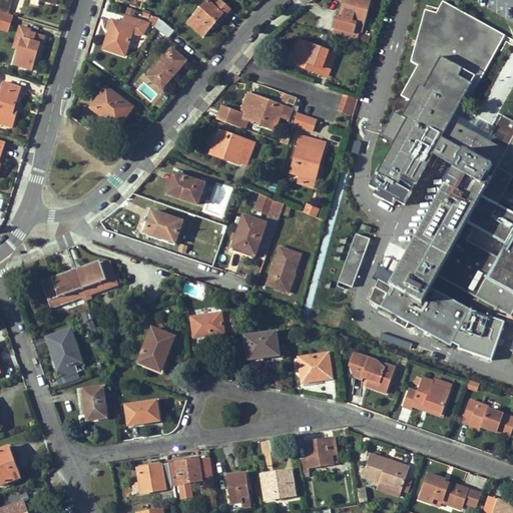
[(0,0),(0,11),(8,14),(12,0),(0,0)]
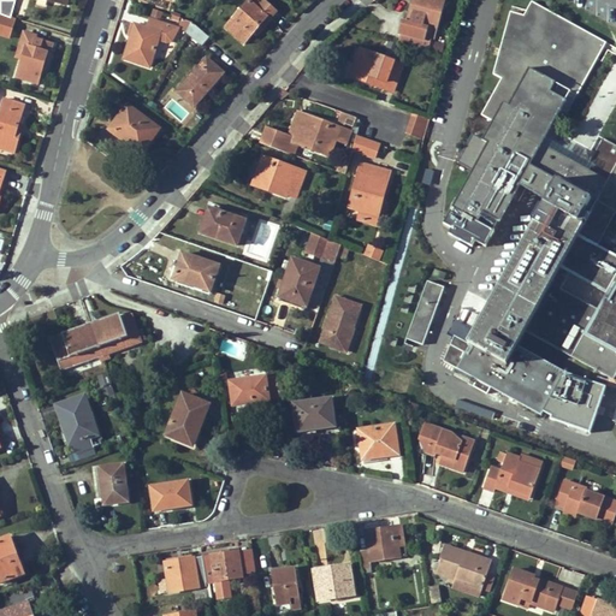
[(276,13),(261,0),(249,0),(225,28),(243,43),(258,28),(261,30),(276,13)]
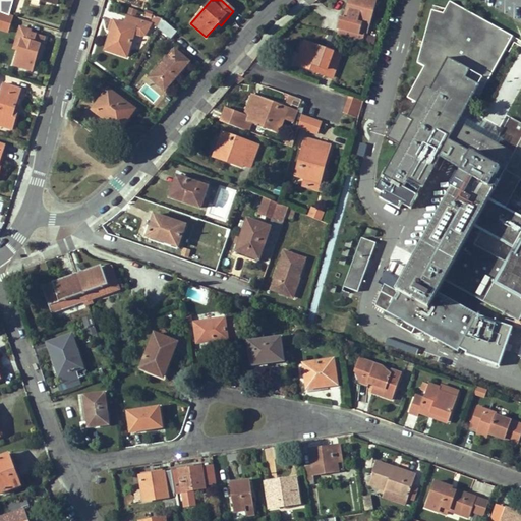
[(368,8),(369,0),(348,0),(343,19),(340,18),(336,29),(339,30),(337,37),(359,43),(362,32),(365,33),(372,9),(368,8)]
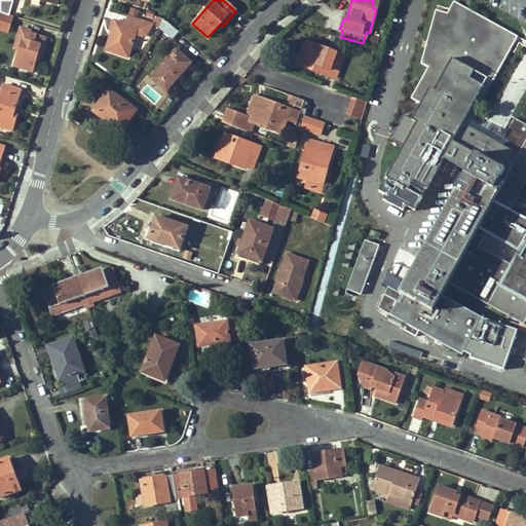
[(451,174),(463,180),(400,294),(403,295),(391,315),(464,355),(484,318),(443,297),(450,283),(525,324),(525,144),(506,180),(499,192),(489,186),(487,185),(494,172),(448,146),(505,42),(445,9),(439,21),(426,16),(414,69),(421,72),(405,104),(412,108),(404,122),(410,125),(378,182),(416,203),(430,179),(444,186),(451,174)]
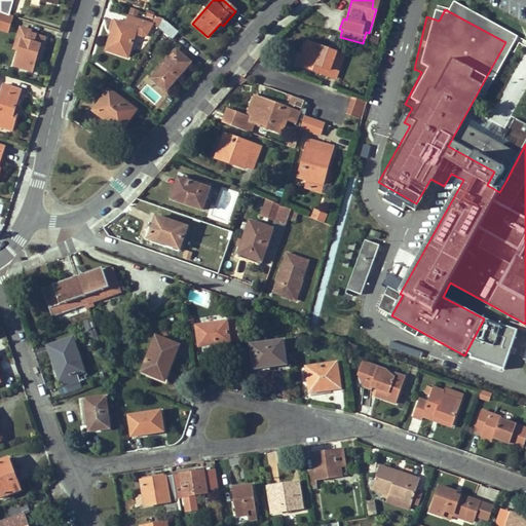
[(8,14),(0,11),(0,21),(9,24),(12,15),(8,14)]
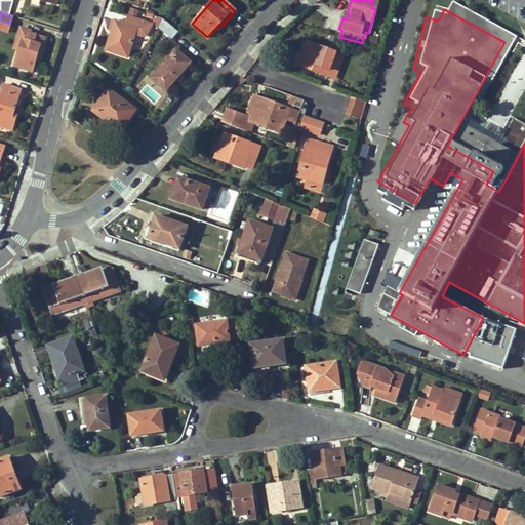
[(110,32),(111,33),(105,50),(126,57),(134,35),(140,37),(146,35),(148,34),(152,25),(127,16),(125,25),(114,21),(110,32)]
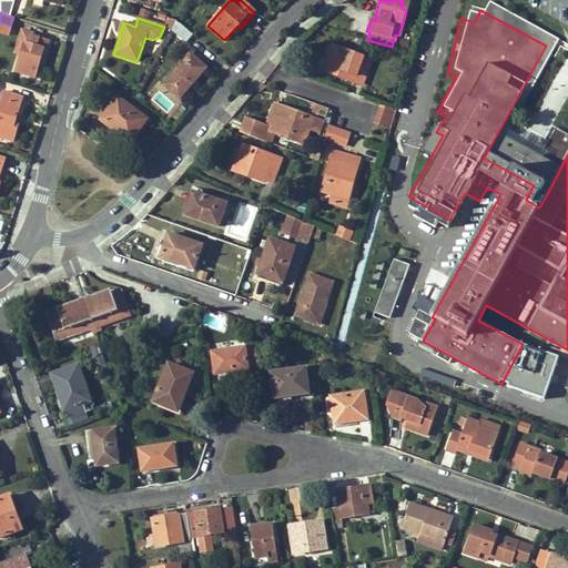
[(172,29),(176,21),(168,18),(165,23),(166,27),(172,29)]
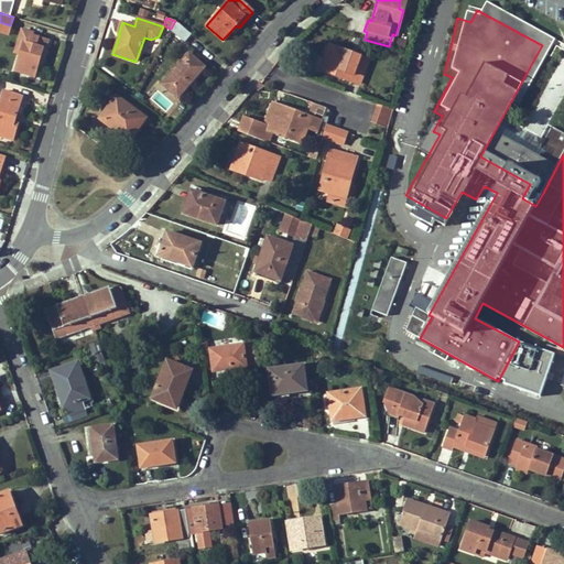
[(185,42),(191,34),(175,21),(171,29),(185,42)]
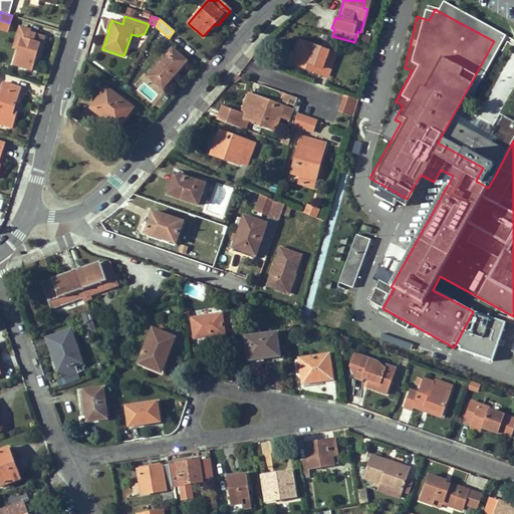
[(19,47),(14,63),(32,69),(34,60),(37,52),(40,53),(45,36),(29,31),(26,40),(17,37),(14,46),(19,47)]
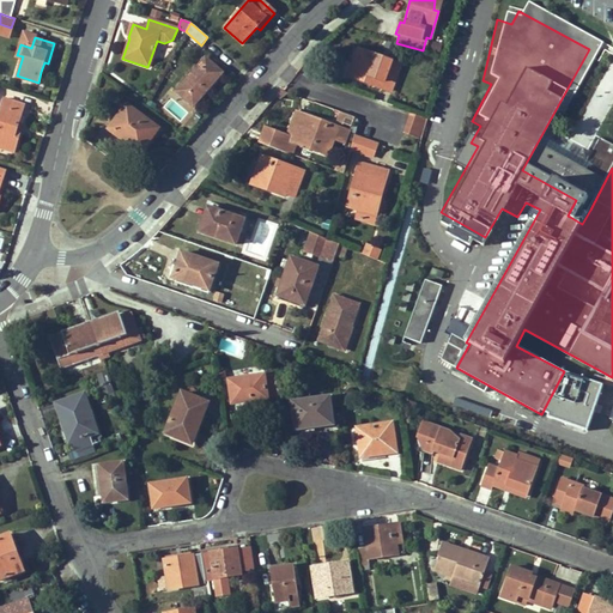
[(358,49),(350,71),(365,77),(363,83),(381,90),(382,86),(390,89),(400,65),(358,49)]
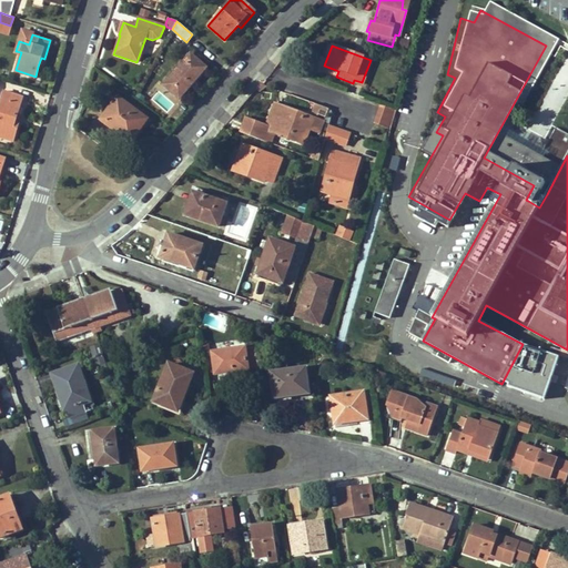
[(205,68),(191,54),(163,84),(179,98),(205,68)]
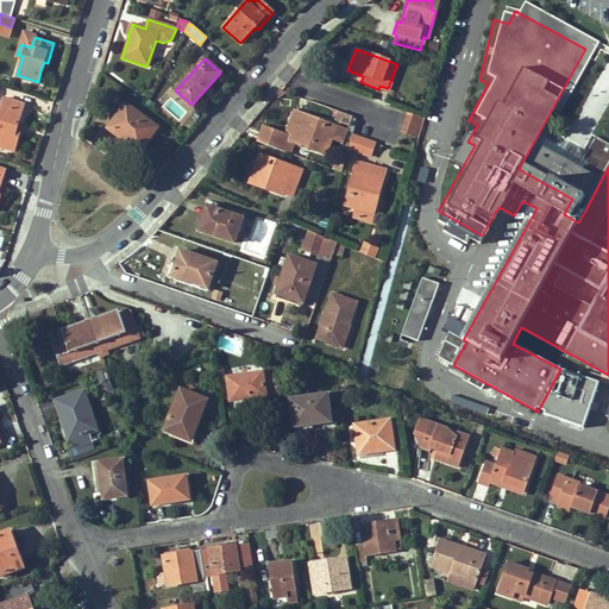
[(360,82),(363,76),(347,70),(345,76),(360,82)]
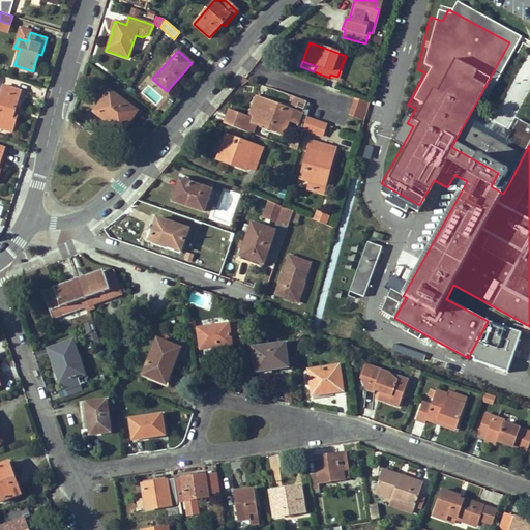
[(0,126),(12,130),(18,113),(15,112),(16,108),(21,91),(4,86),(0,99),(0,126)]
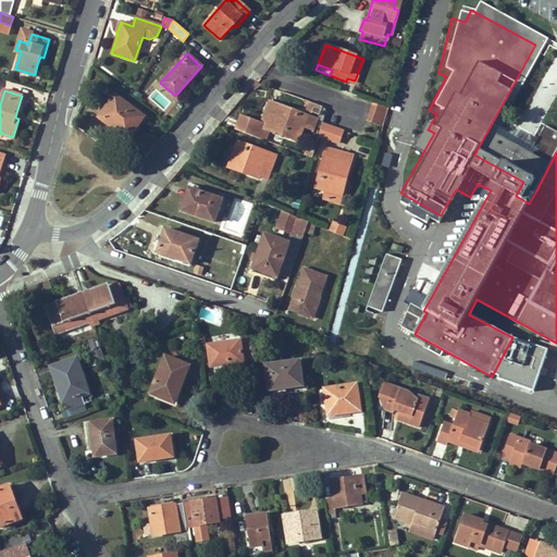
[(115,96),(101,114),(113,123),(110,126),(127,139),(144,118),(115,96)]
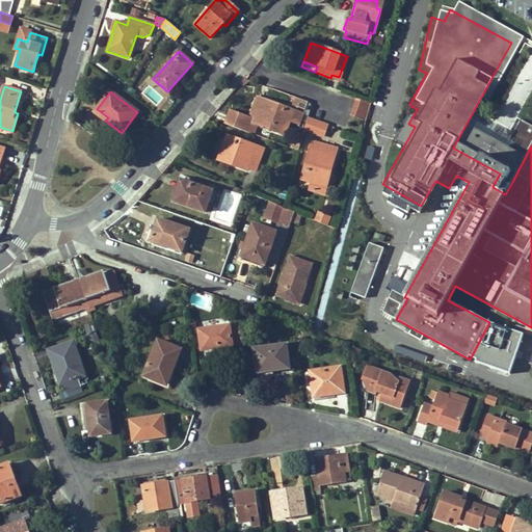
[(260,126),(271,130),(272,127),(286,131),(293,111),(264,100),(263,102),(256,99),(248,117),(235,112),(224,124),(251,134),(256,125),(260,126)]
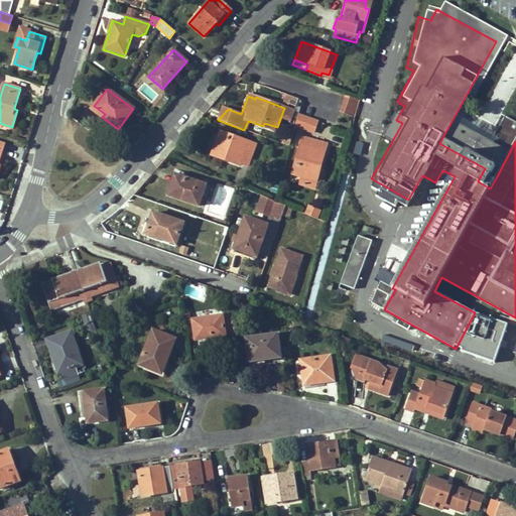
[(354,117),(360,101),(345,96),(339,112),(354,117)]
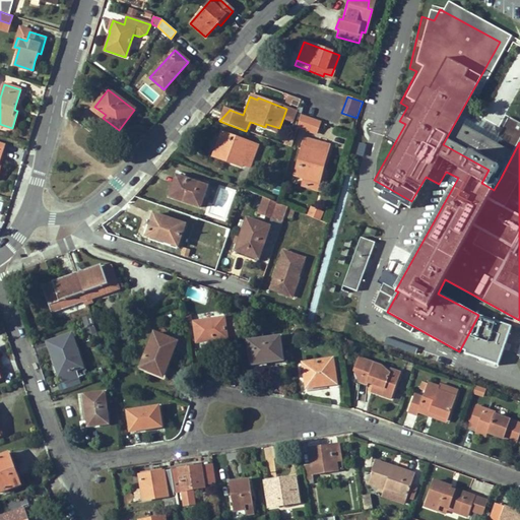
[(103,118),(106,115),(94,107),(92,110),(103,118)]
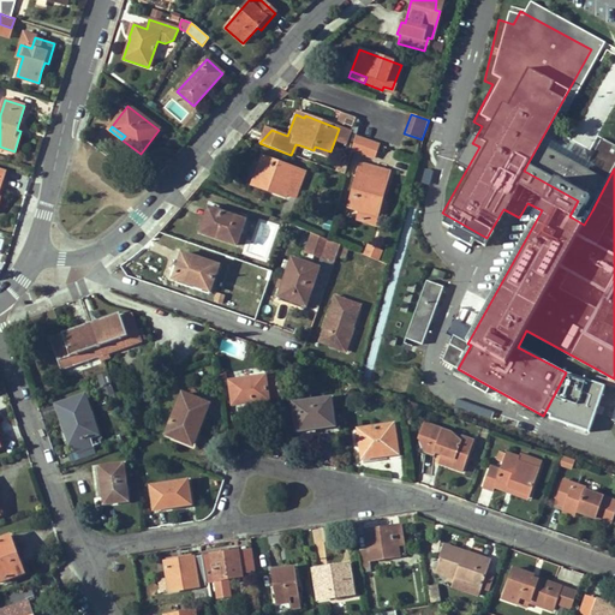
[(266,127),(260,143),(272,130),(266,127)]
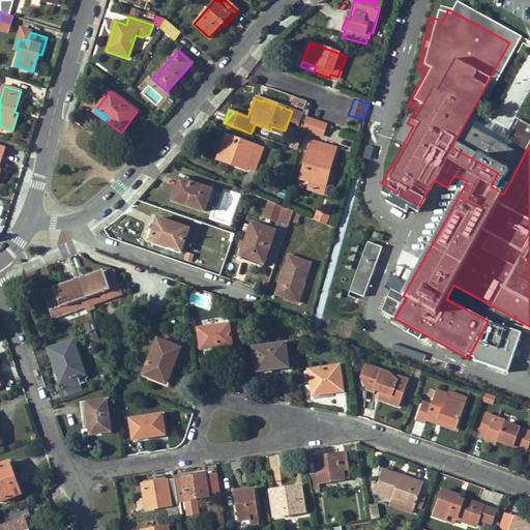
[(325,124),(305,117),(302,128),(321,136),(325,124)]
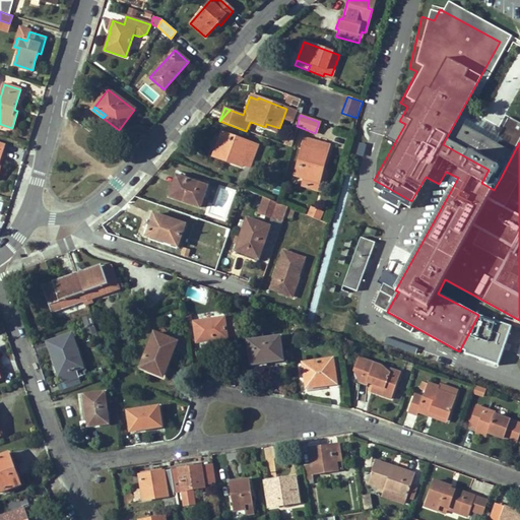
[(277,132),(279,128),(266,124),(265,127),(277,132)]
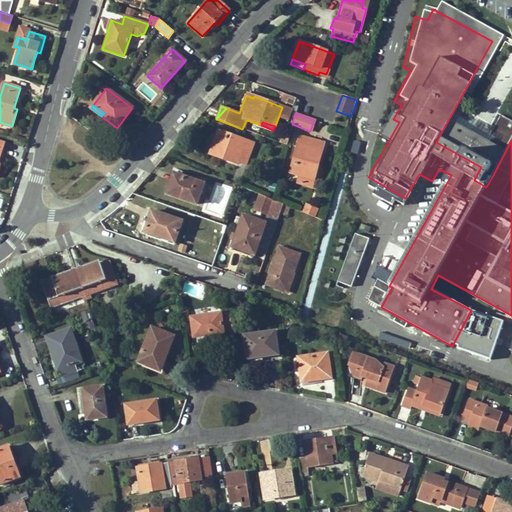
[(287,145),(290,131),(287,130),(284,139),(279,138),(278,142),(287,145)]
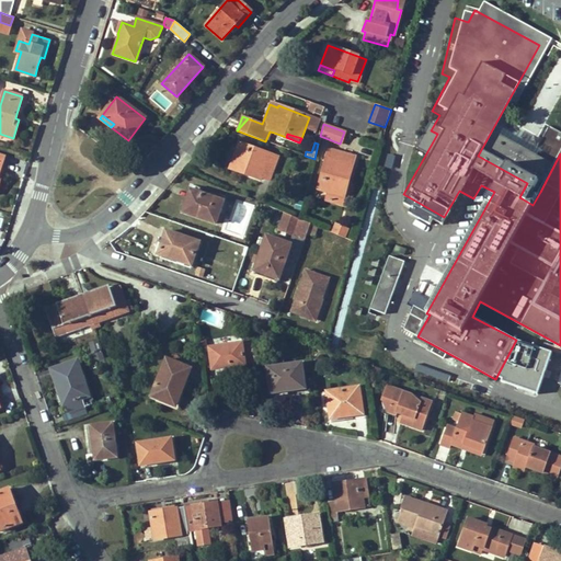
[(239,144),(231,163),(245,168),(243,174),(260,180),(261,178),(268,180),(276,158),(239,144)]
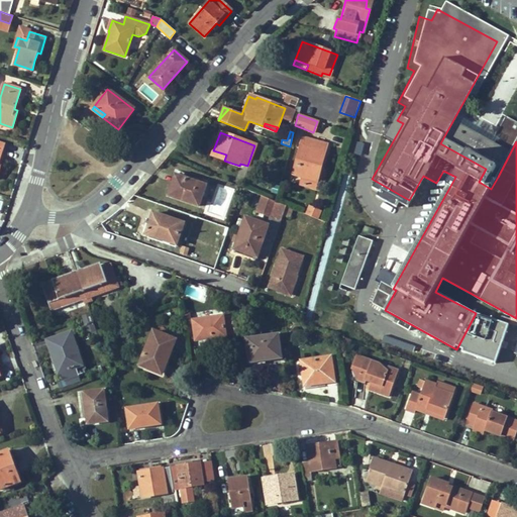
[(304,135),(293,132),(290,146),(300,149),(293,175),(311,180),(315,167),(320,168),(325,152),(301,145),(304,135)]
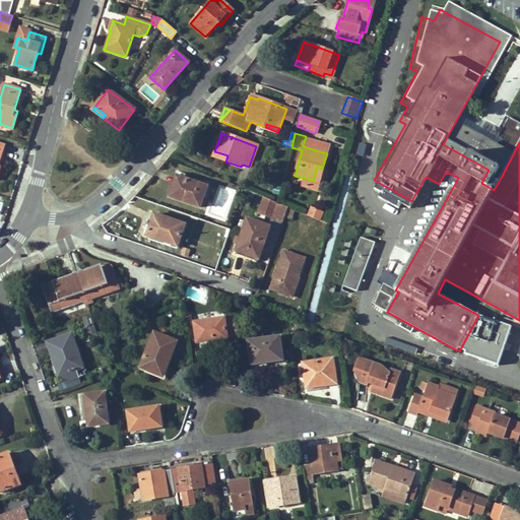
[(225,161),(228,155),(214,151),(212,156),(225,161)]
